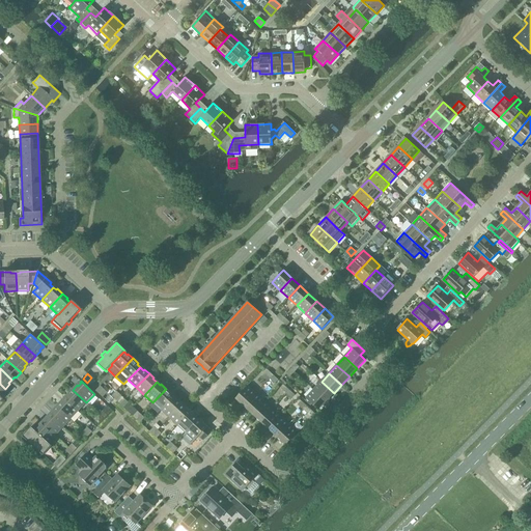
[(313,389),(327,401),(334,393),(322,382),(313,389)]
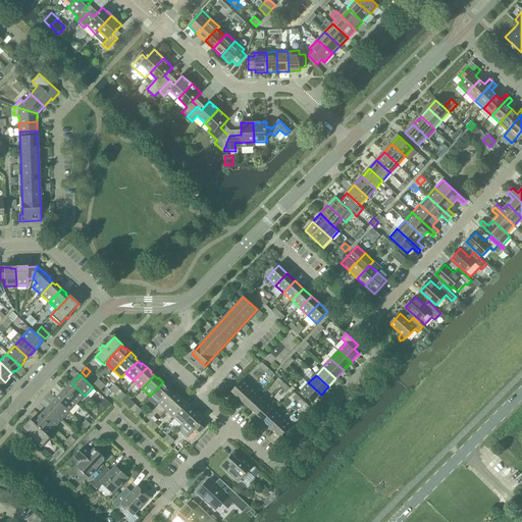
[(241,400),(252,387),(244,379),(232,392),(241,400)]
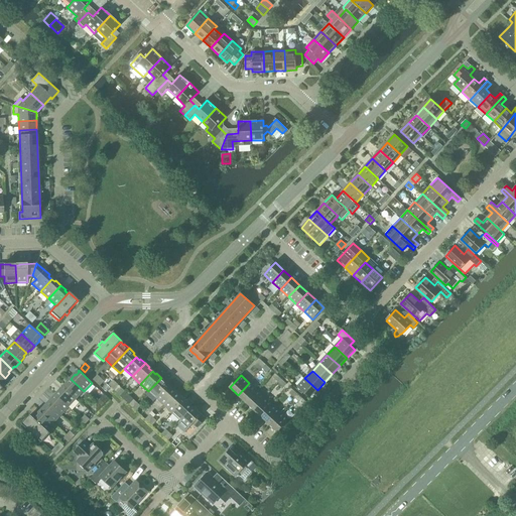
[(161,378),(148,391),(156,399),(168,386),(164,383),(165,382),(161,378)]
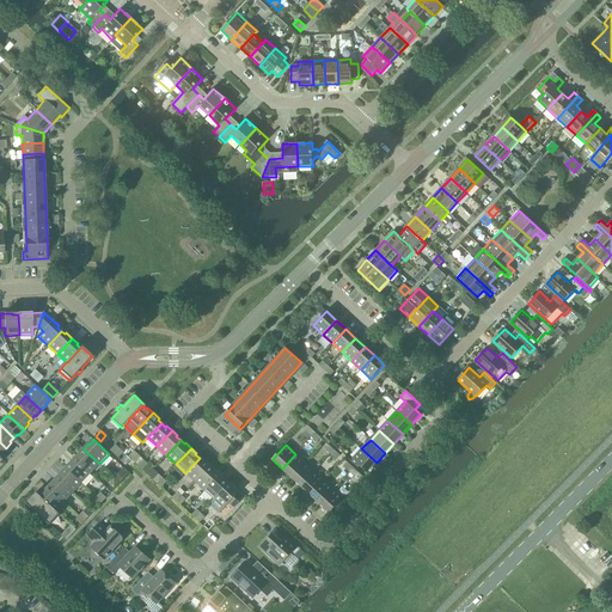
[(377,463),(361,448),(353,459),(367,472),(377,463)]
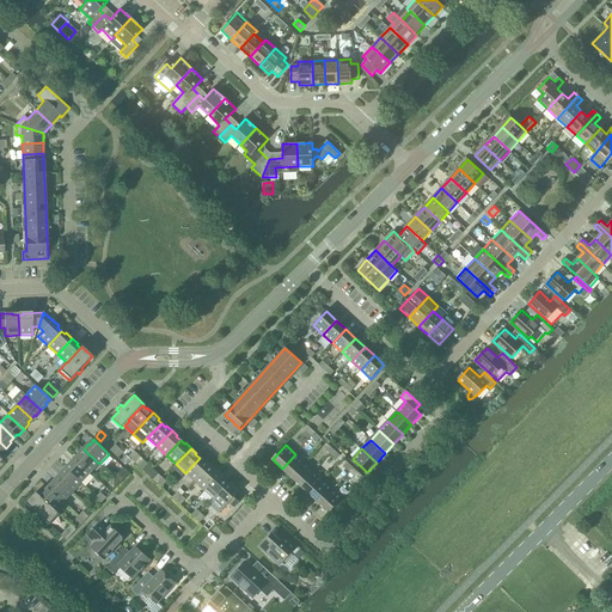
[(75,459),(91,473),(99,464),(84,450),(78,454),(79,456),(75,459)]
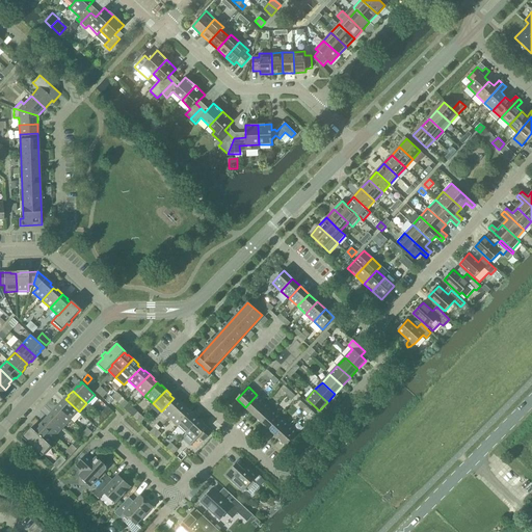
[(254,415),(265,402),(257,395),(245,407),(254,415)]
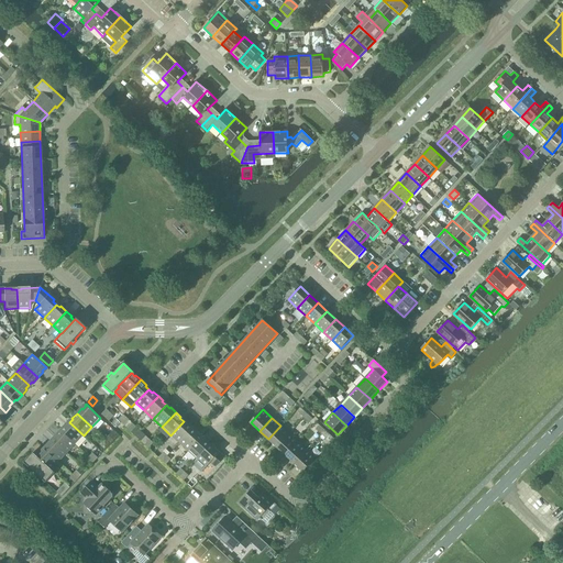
[(112,424),(117,429),(121,423),(117,420),(112,424)]
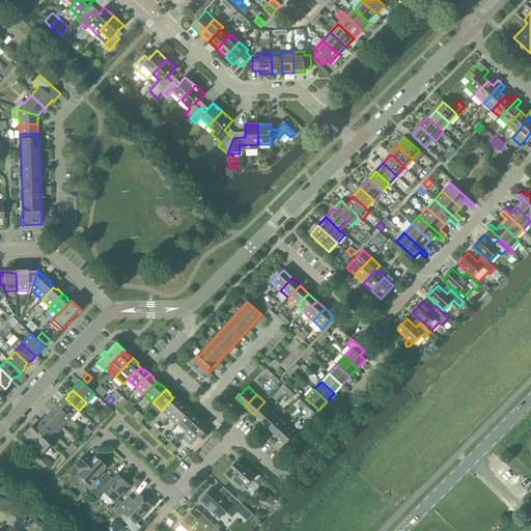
[(173,397),(161,411),(169,418),(183,403),(177,399),(176,400),(173,397)]
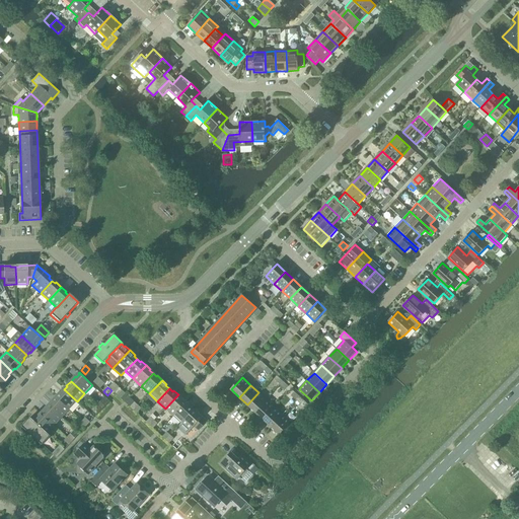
[(56,396),(69,410),(77,401),(64,389),(62,393),(60,392),(56,396)]
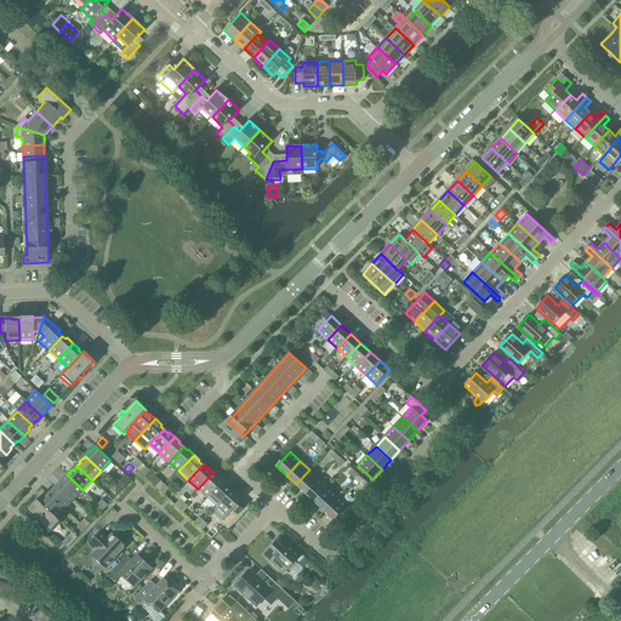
[(141,473),(144,477),(151,472),(146,467),(141,473)]
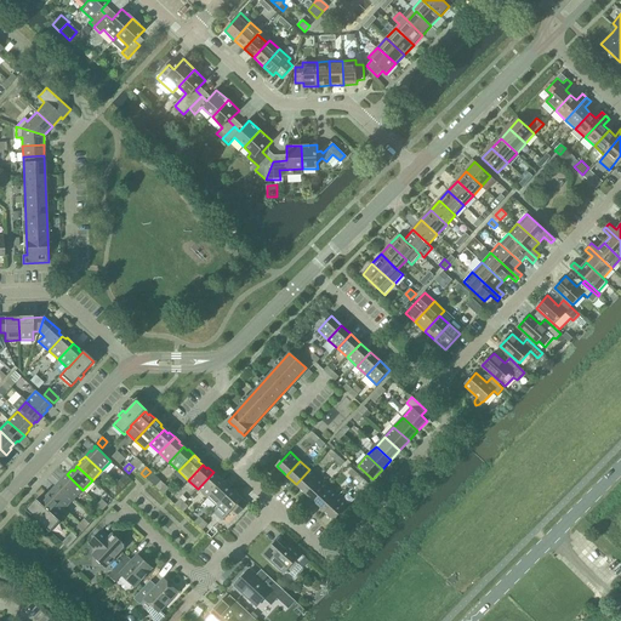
[(305,494),(319,479),(309,469),(296,484),(305,494)]
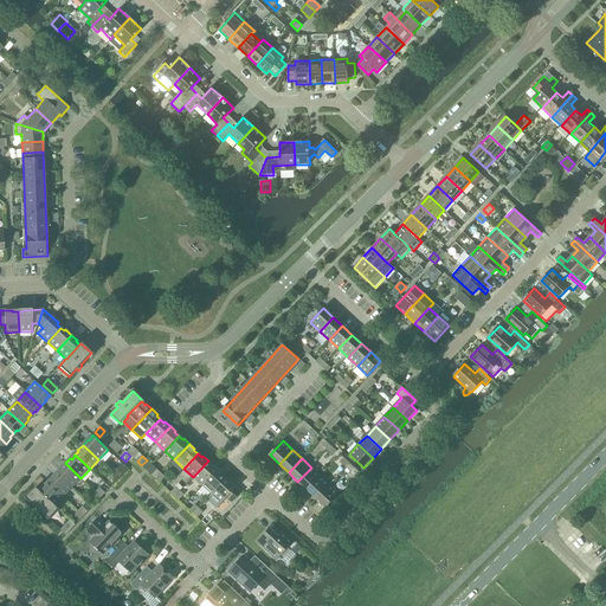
[(208,461),(193,477),(202,485),(217,471),(212,468),(213,466),(208,461)]
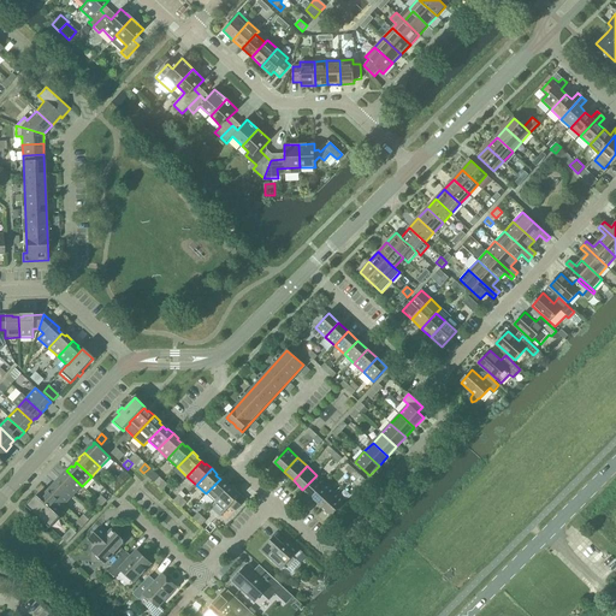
[(59,481),(73,496),(82,486),(66,471),(61,477),(63,478),(59,481)]
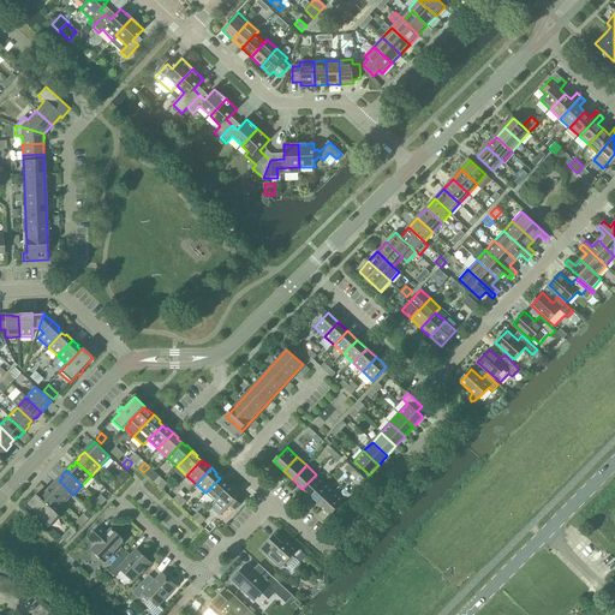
[(311,497),(326,483),(316,475),(302,489),(311,497)]
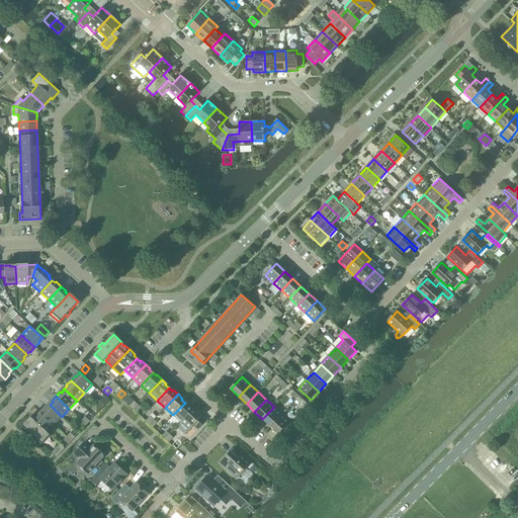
[(185,403),(173,415),(181,423),(194,409),(189,405),(188,406),(185,403)]
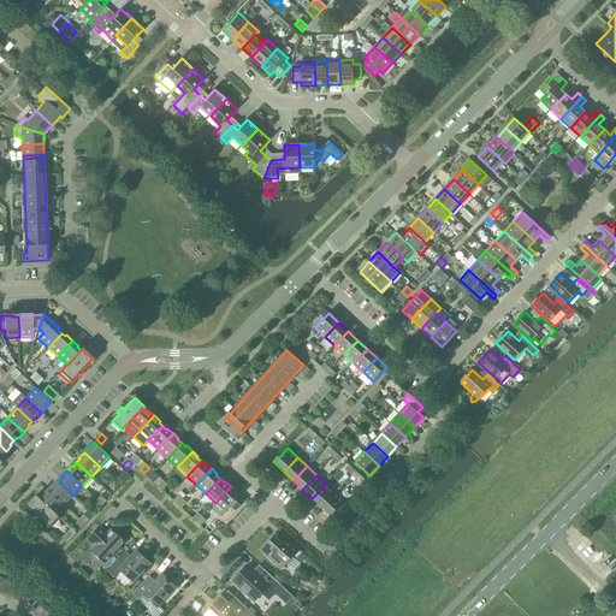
[(73,496),(59,481),(55,486),(54,485),(49,490),(65,505),(73,496)]
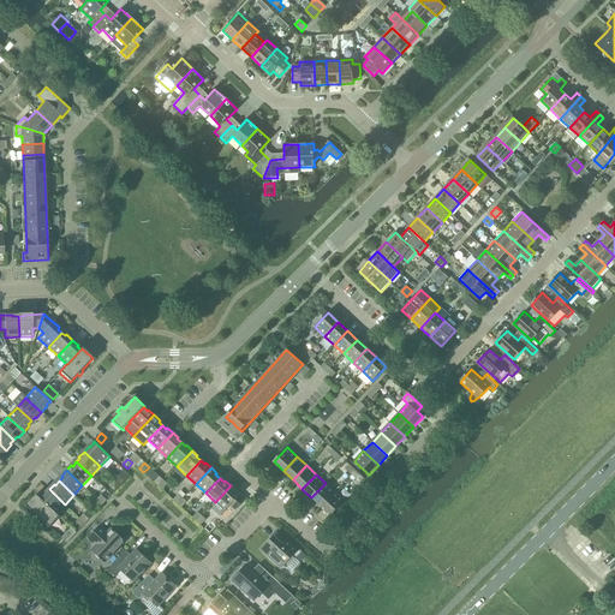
[(163,481),(157,487),(162,490),(168,484),(163,481)]
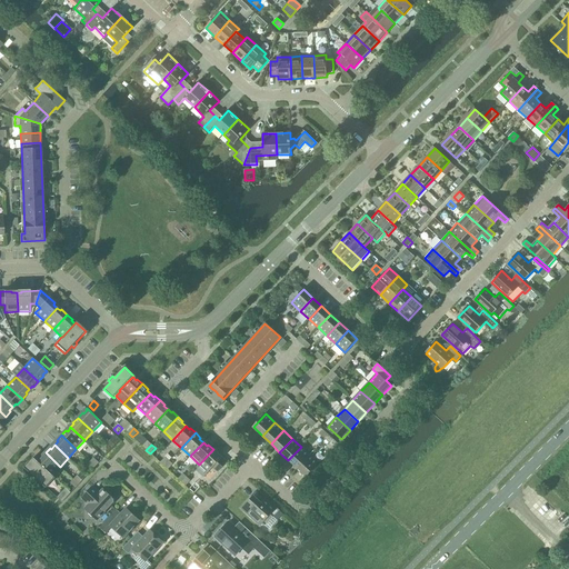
[(297,468),(310,455),(301,447),(288,460),(297,468)]
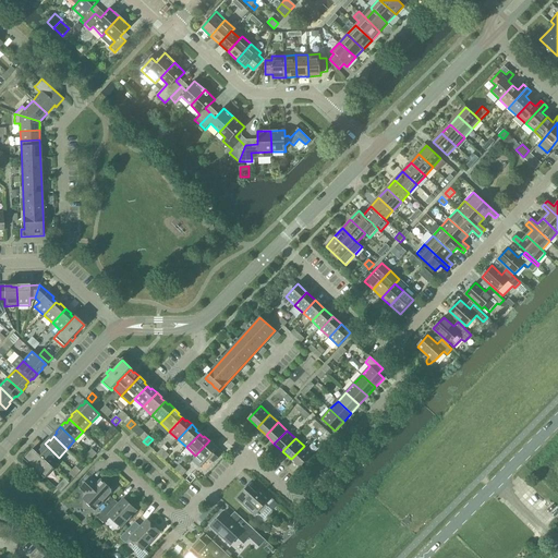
[(209,440),(195,456),(204,463),(209,459),(214,463),(222,453),(217,448),(216,449),(213,446),(214,445),(209,440)]
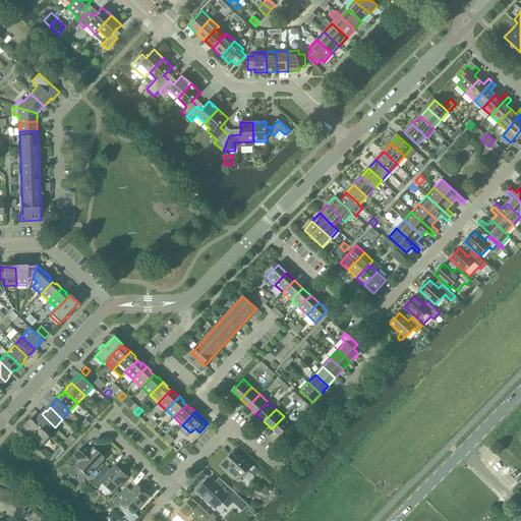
[(55,427),(42,414),(37,419),(38,420),(36,423),(35,423),(48,436),(48,435),(55,427)]
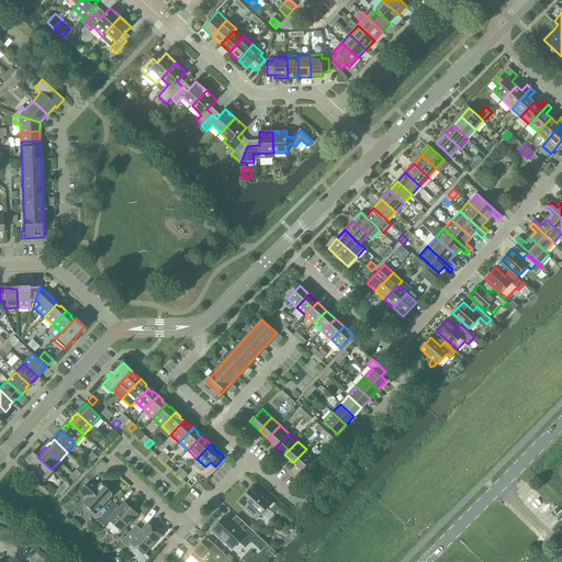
[(306,449),(293,462),(302,471),(315,458),(306,449)]
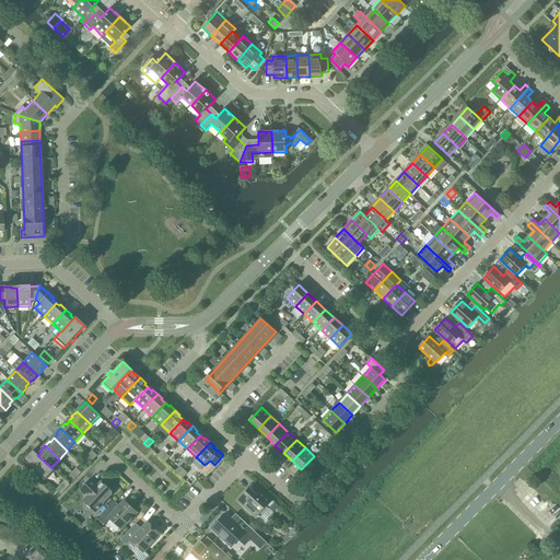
[(39,474),(42,476),(46,480),(55,470),(51,467),(51,468),(37,455),(38,455),(33,451),(24,461),(35,470),(34,471),(37,476),(39,474)]
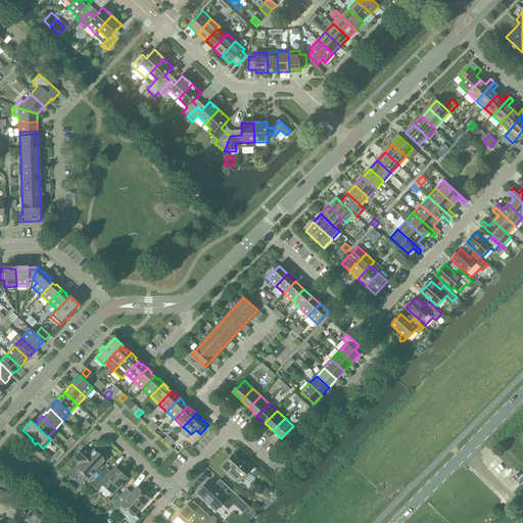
[(90,478),(105,462),(104,459),(95,450),(92,454),(86,447),(76,458),(82,464),(79,467),(82,470),(82,472),(85,475),(87,475),(90,478)]
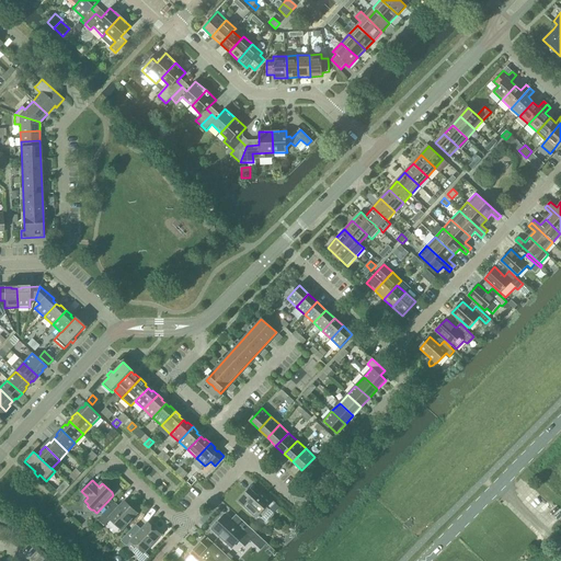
[(65,482),(57,491),(61,495),(70,487),(65,482)]
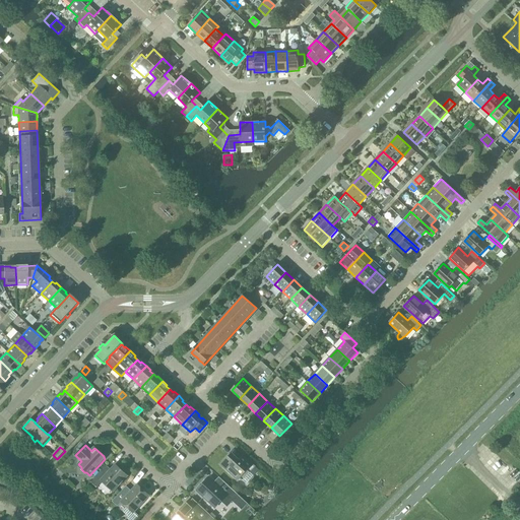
[(250,472),(256,466),(244,455),(239,461),(232,454),(221,464),(239,480),(248,470),(250,472)]
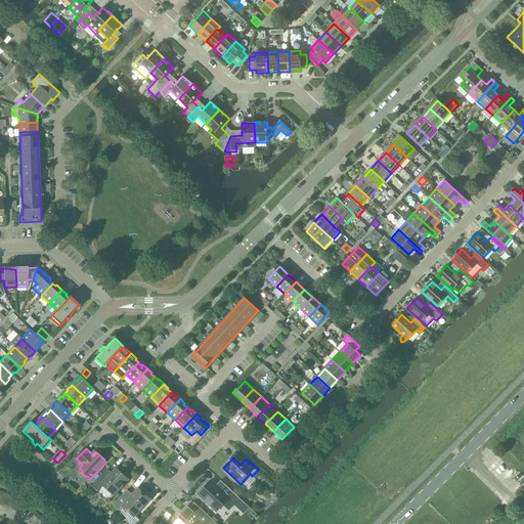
[(114,495),(129,479),(117,469),(110,476),(105,472),(92,486),(98,491),(103,485),(114,495)]
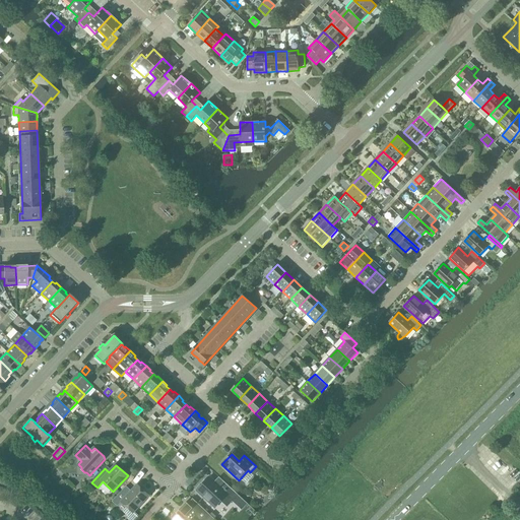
[(230,497),(235,492),(222,480),(218,484),(209,477),(199,489),(204,494),(203,496),(216,508),(228,495),(230,497)]
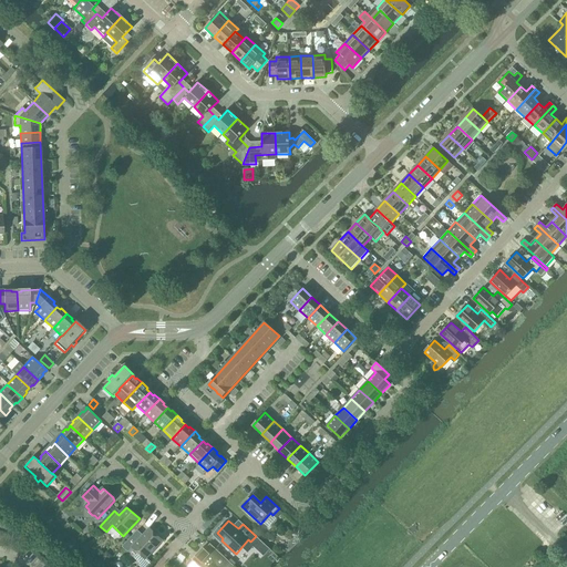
[(146,559),(163,540),(150,528),(141,539),(135,534),(123,547),(129,552),(133,547),(146,559)]
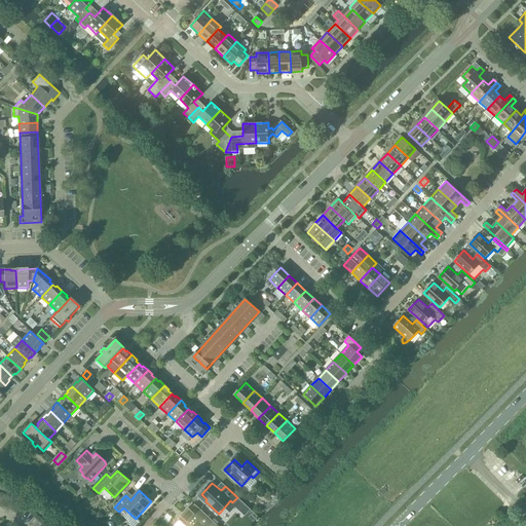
[(214,525),(216,523),(198,506),(193,512),(188,508),(178,519),(179,520),(174,525),(214,525)]
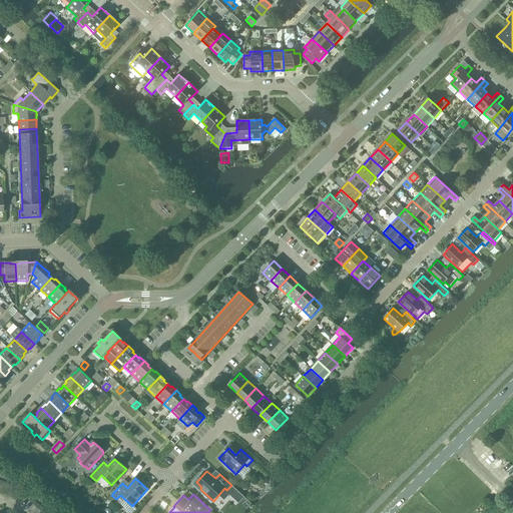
[(95,500),(91,504),(97,509),(101,504),(97,500),(95,500)]
